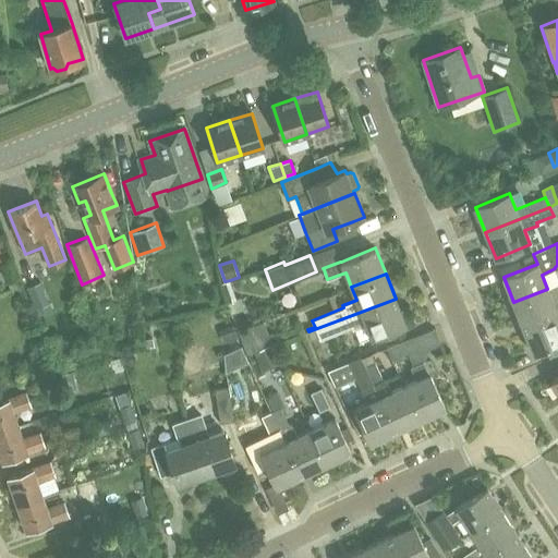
[(238,330),(243,328),(233,303),(237,302),(230,280),(225,281),(221,283),(228,303),(238,330)]
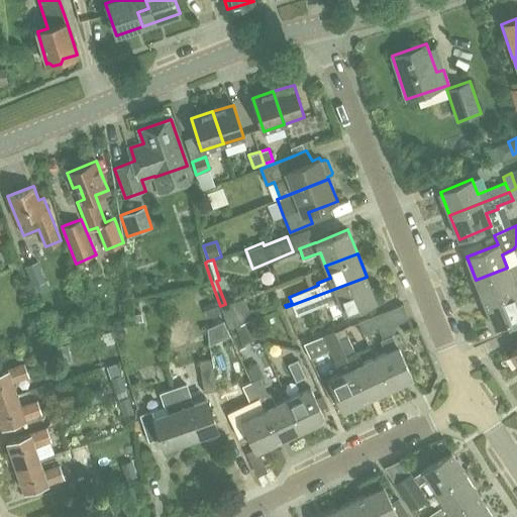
[(32,286),(45,280),(38,261),(25,267),(32,286)]
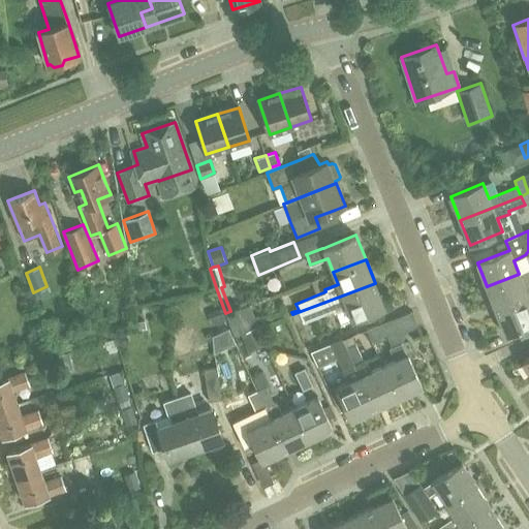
[(528,269),(519,274),(487,286),(496,311),(528,298),(528,269)]
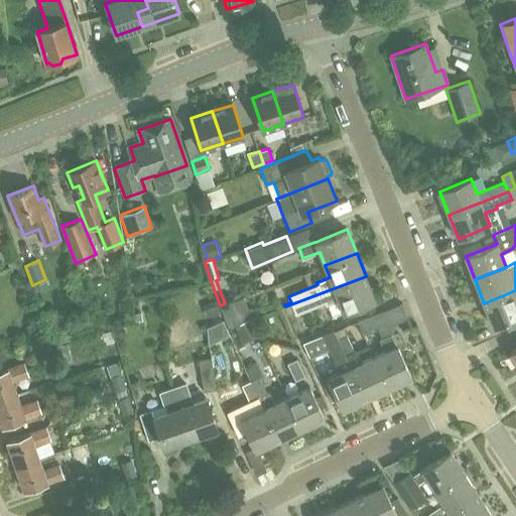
[(344,312),(375,299),(366,276),(285,306),(288,314),(294,311),(296,314),(326,302),(327,305),(339,300),(344,312)]
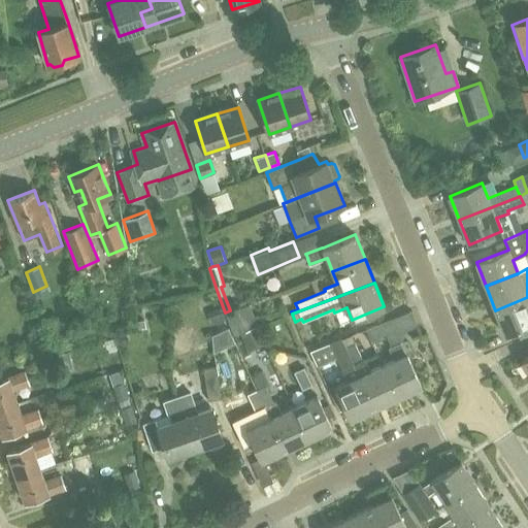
[(527,297),(495,310),(505,334),(519,329),(522,338),(527,336),(524,327),(527,325),(527,297)]
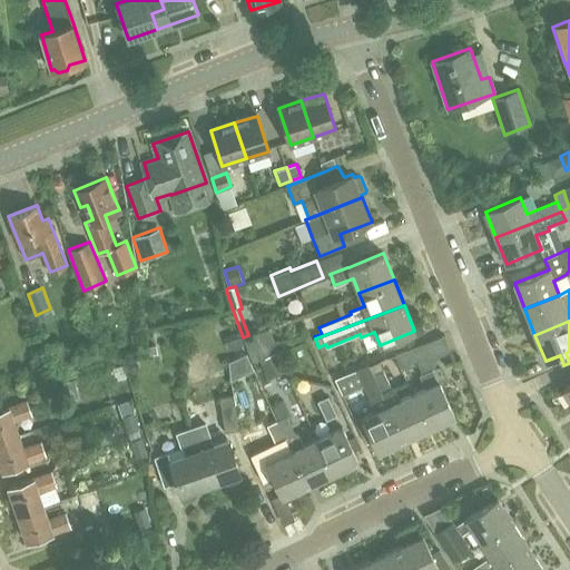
[(248,335),(243,337),(249,352),(253,362),(262,360),(259,349),(261,349),(259,345),(273,340),(267,328),(248,335)]
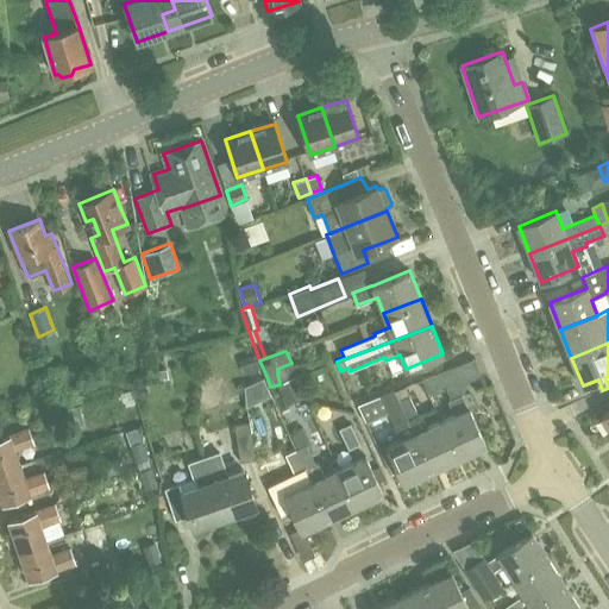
[(255,353),(238,359),(244,375),(259,369),(255,353)]
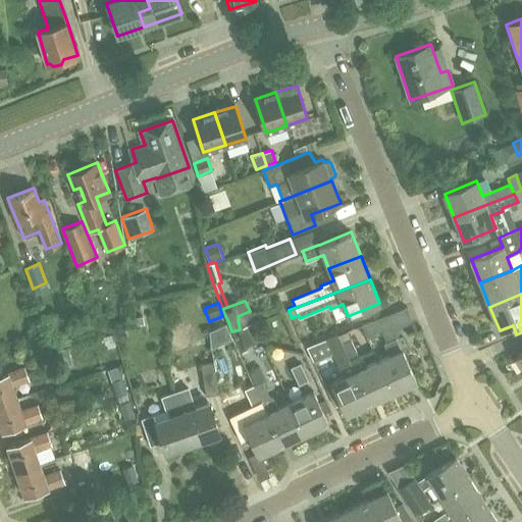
[(378,361),(393,393),(417,381),(402,350),(384,316),(362,325),(367,336),(381,330),(387,342),(384,344),(389,355),(378,361)]
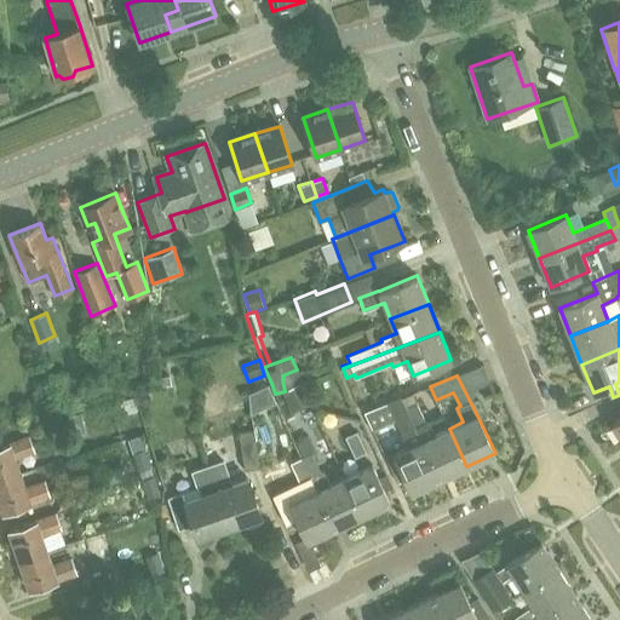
[(292,412),(313,402),(304,383),(282,392),(292,412)]
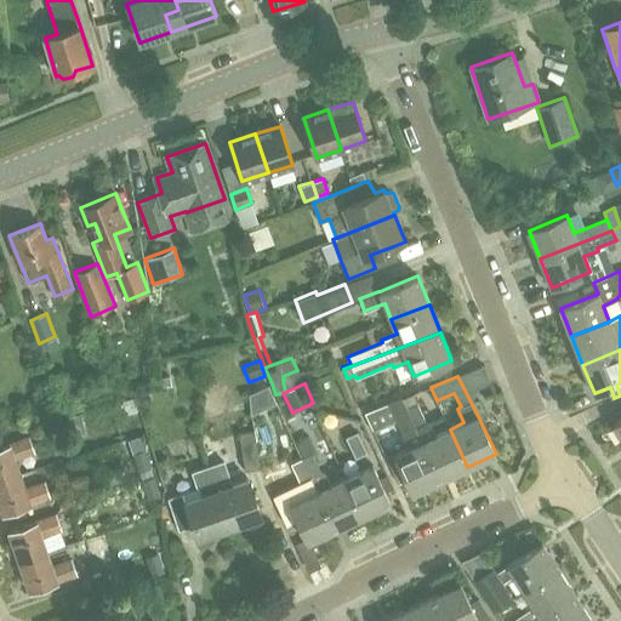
[(144,392),(138,396),(138,404),(146,408),(152,404),(152,396),(144,392)]
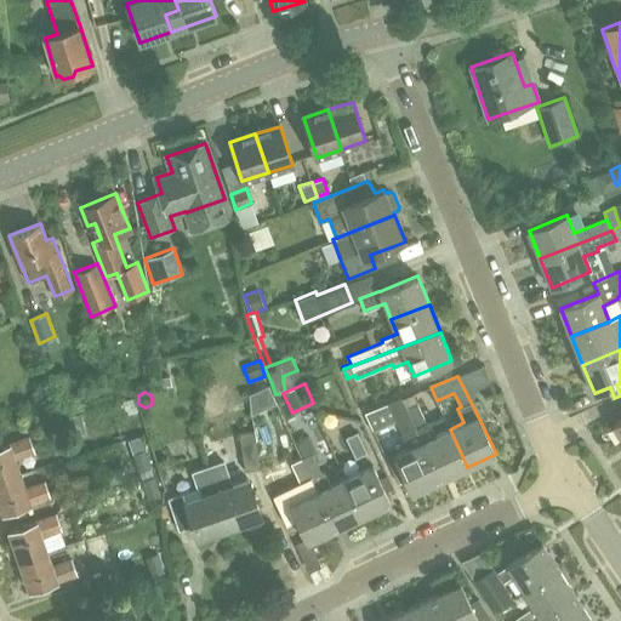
[(440,479),(406,409),(408,408),(403,397),(387,403),(409,449),(394,455),(412,493),(440,479)]
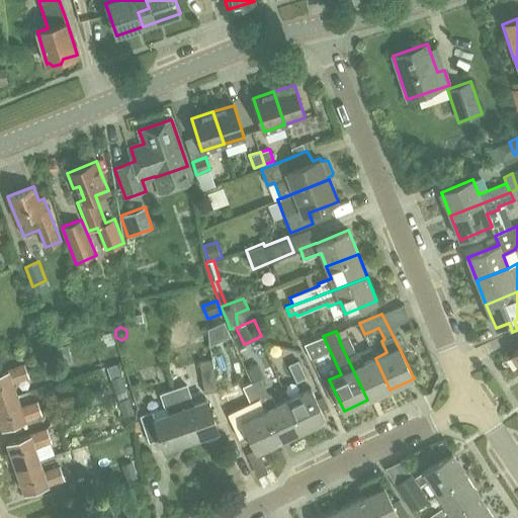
[(339,341),(367,400),(390,390),(375,358),(363,363),(358,352),(356,352),(348,336),(340,340),(339,341)]
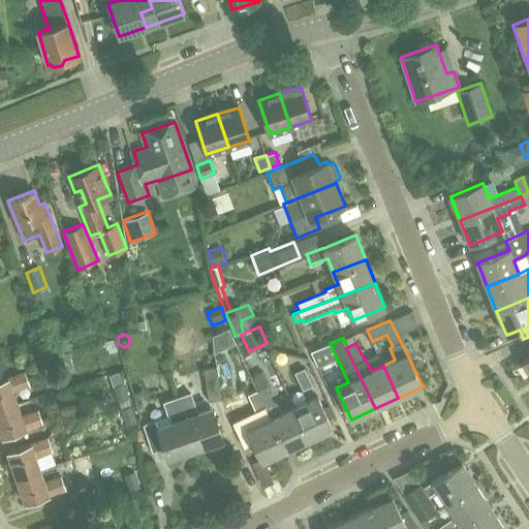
[(67,351),(58,354),(63,370),(72,366),(67,351)]
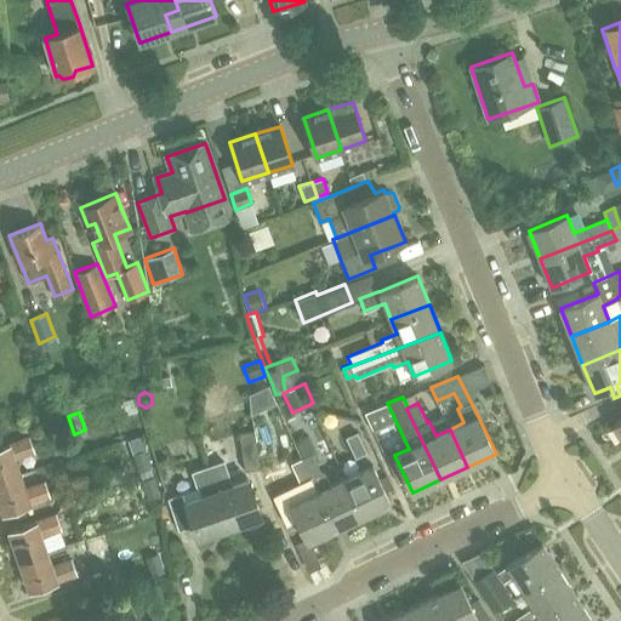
[(245,471),(261,468),(255,431),(239,433),(245,471)]
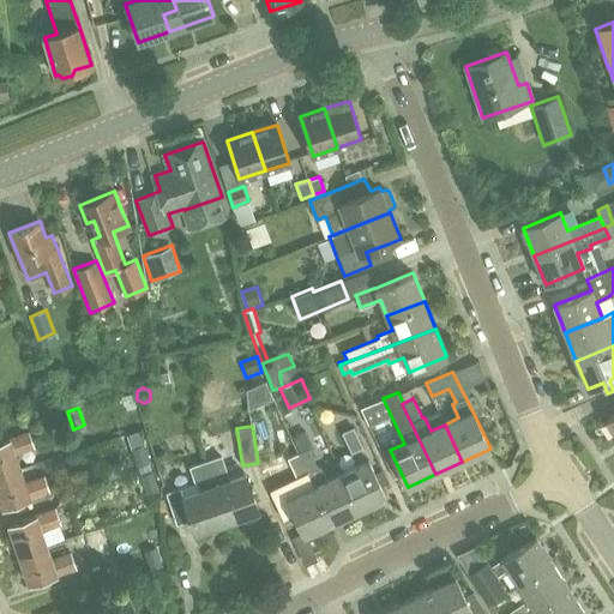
[(353,452),(362,447),(354,427),(343,433),(353,452)]
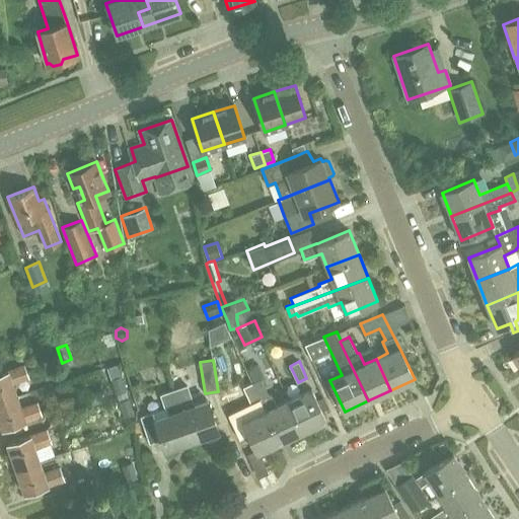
[(0,401),(16,396),(11,384),(28,378),(23,366),(0,373),(0,401)]
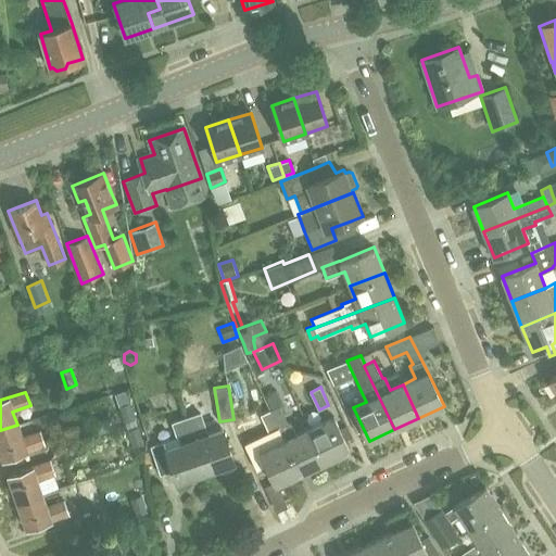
[(136,417),(130,402),(119,405),(125,420),(136,417)]
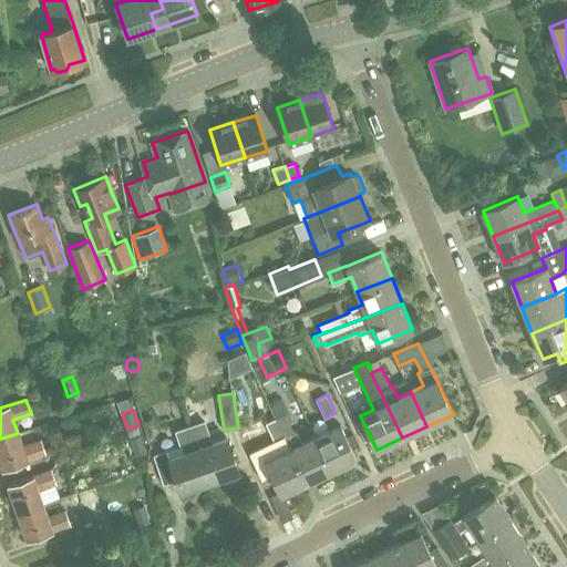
[(331,471),(316,436),(302,443),(296,431),(294,432),(286,414),(276,419),(306,483),(331,471)]
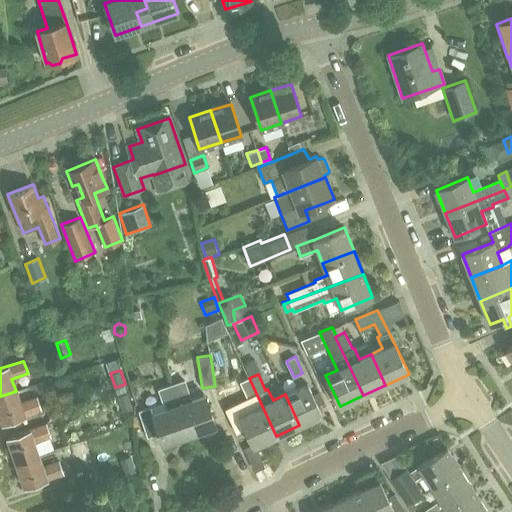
[(325,375),(319,378),(328,397),(334,394),(325,375)]
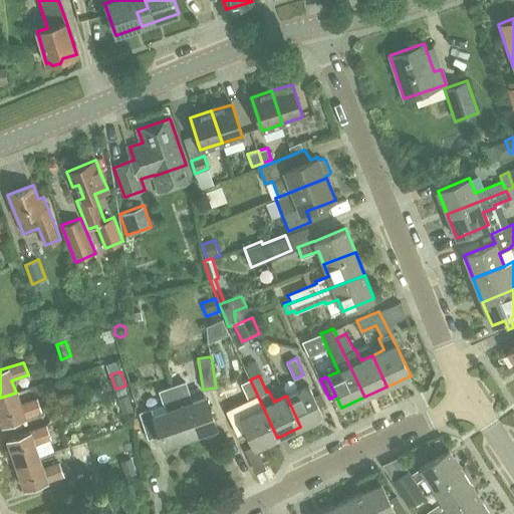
[(253,449),(277,438),(250,379),(241,383),(249,400),(246,401),(252,412),(239,418),(253,449)]
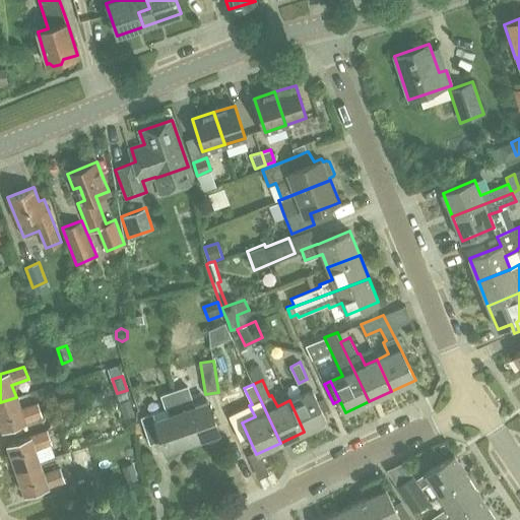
[(180,410),(191,442),(204,437),(205,440),(209,442),(218,439),(219,436),(218,432),(207,401),(195,405),(188,385),(174,390),(180,410)]
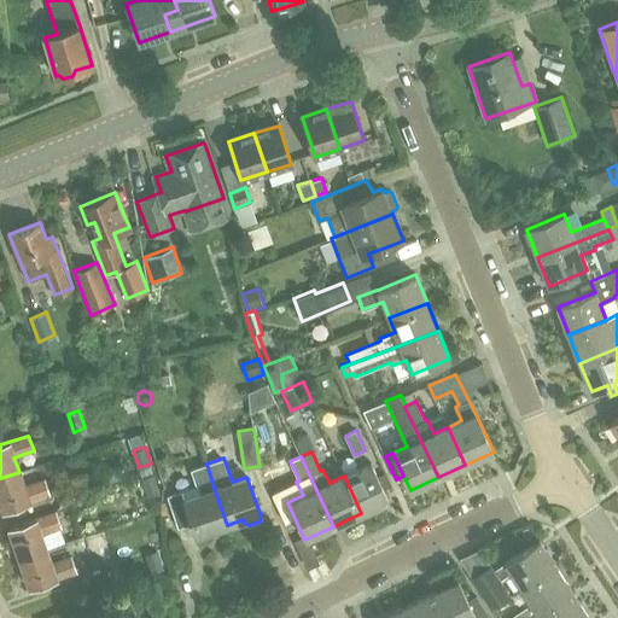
[(196,536),(227,525),(214,488),(207,464),(191,470),(196,485),(167,496),(178,528),(191,524),(196,536)]
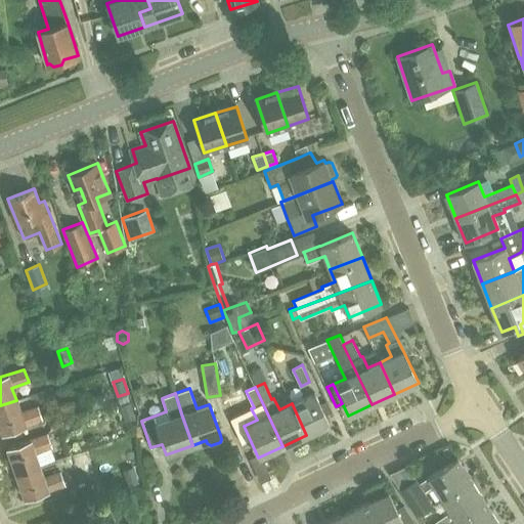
[(292,403),(306,435),(330,425),(314,393),(292,403)]
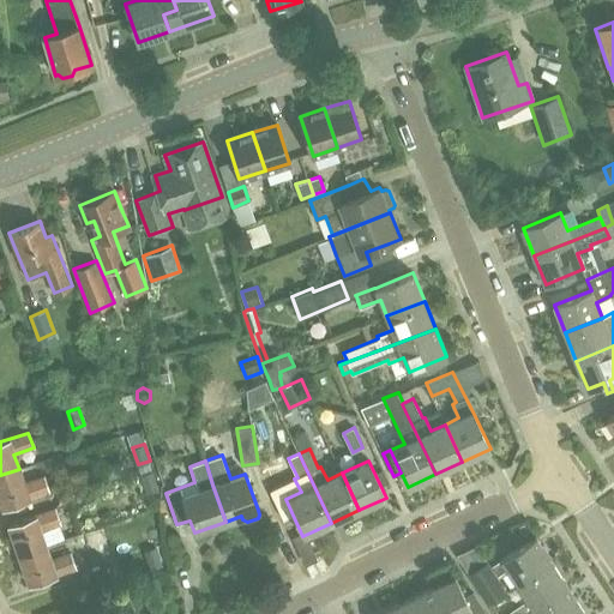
[(270,489),(282,483),(271,462),(259,468),(270,489)]
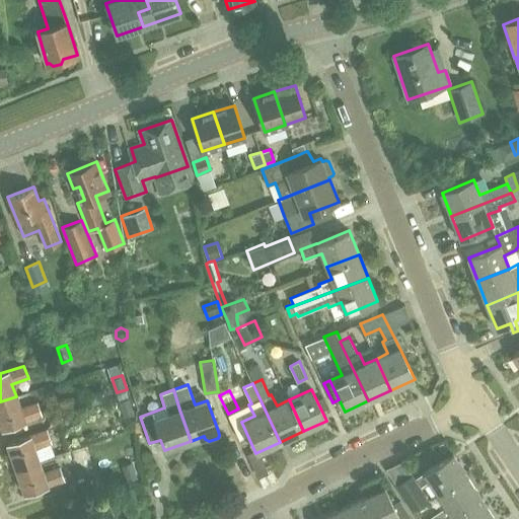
[(16,396),(0,401),(0,421),(3,429),(42,415),(36,402),(20,409),(16,396)]
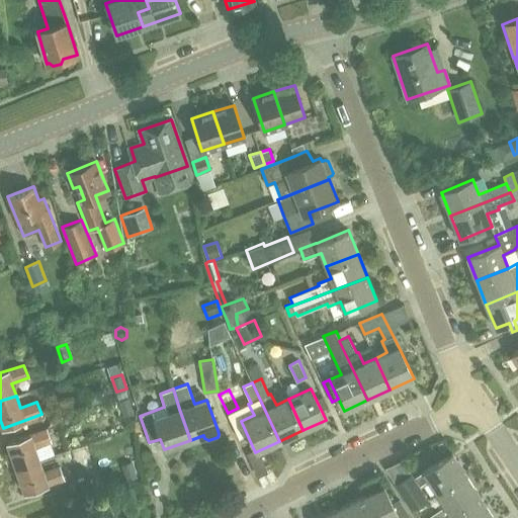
[(38,460),(34,447),(51,441),(47,429),(8,443),(16,467),(38,460)]
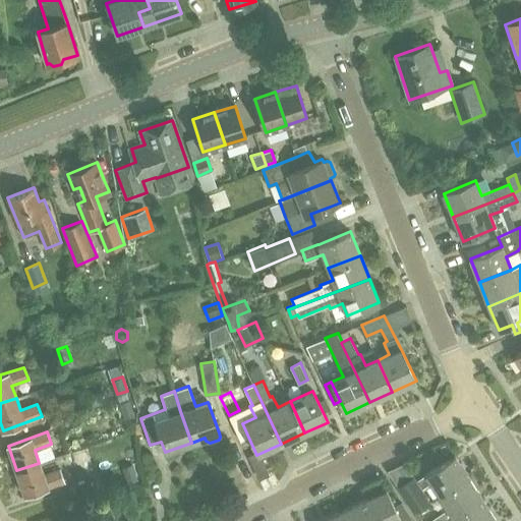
[(431,483),(440,497),(468,477),(455,456),(417,480),(414,476),(397,486),(414,513),(430,503),(422,489),(431,483)]
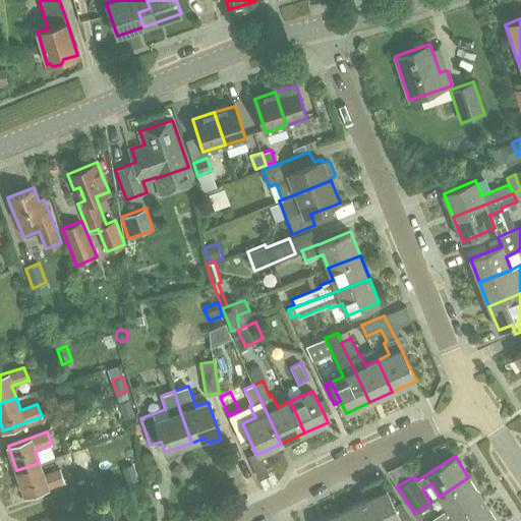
[(39,463),(16,470),(25,496),(64,481),(60,469),(44,475),(39,463)]
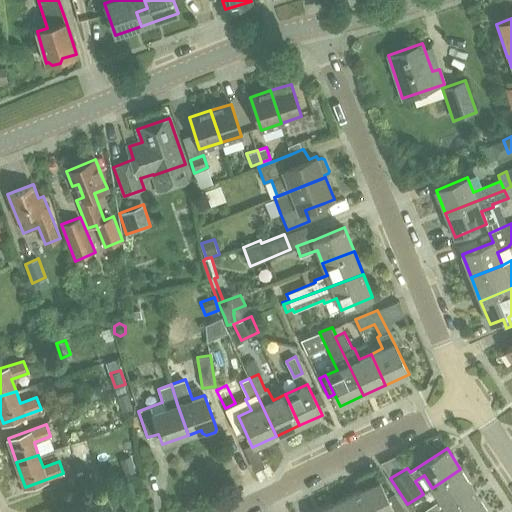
[(421,511),(441,511),(474,490),(460,469),(432,488),(440,500),(421,511)]
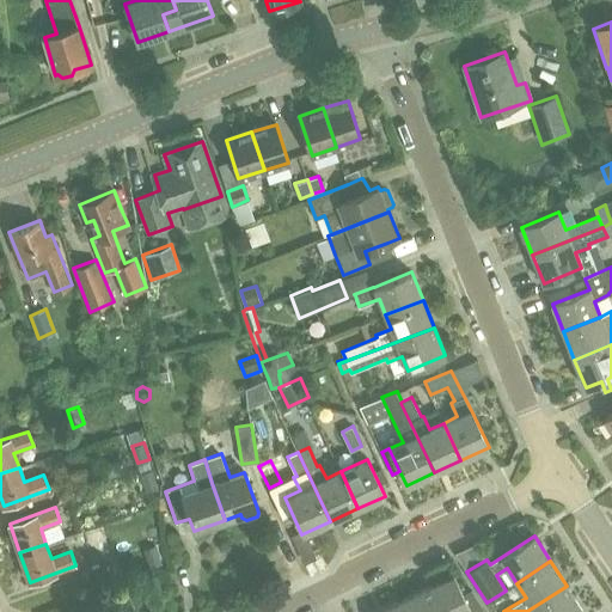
[(436,611),(471,611),(464,595),(453,575),(426,589),(436,611)]
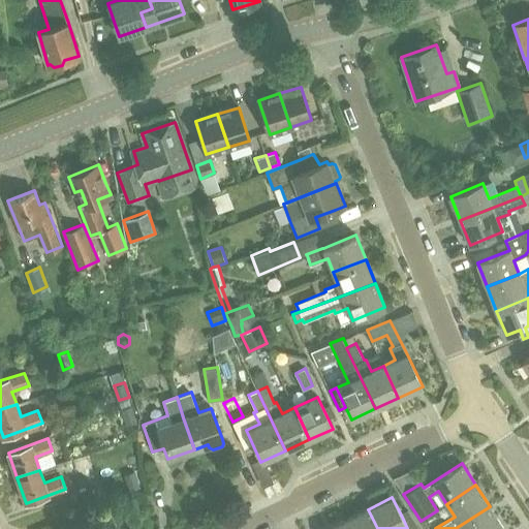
[(490,506),(456,528),(503,528),(504,528),(490,506)]
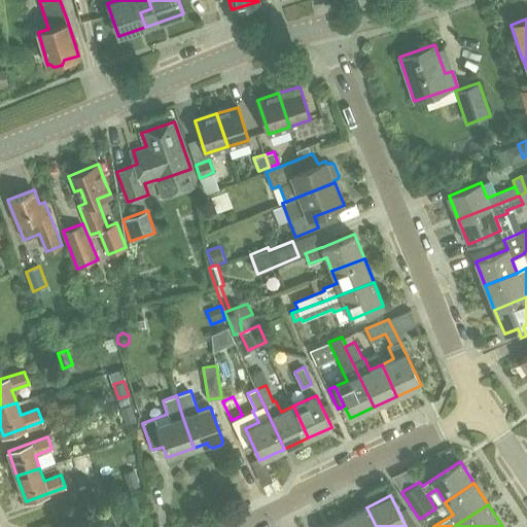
[(347,526),(376,526),(366,507),(343,519),(347,526)]
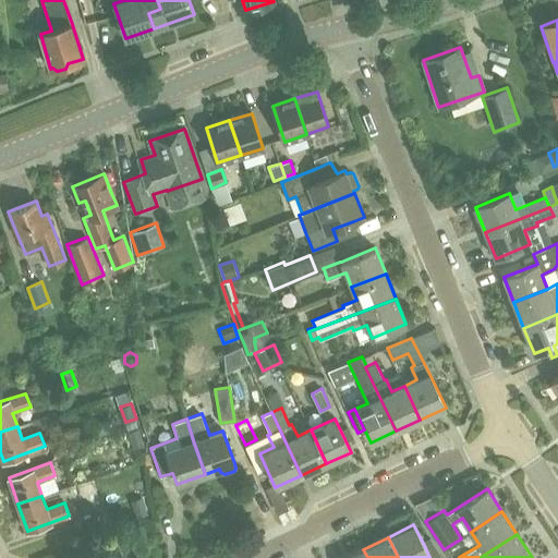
[(431,540),(423,543),(429,557),(432,557),(441,555),(440,554),(431,540)]
